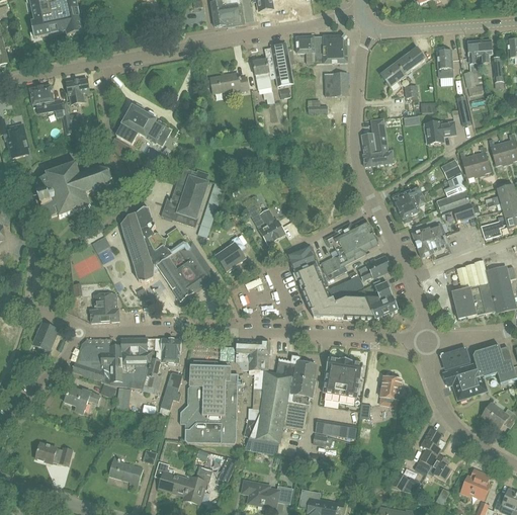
[(72,32),(72,33),(83,31),(76,0),(71,0),(57,3),(56,0),(35,0),(29,2),(32,16),(33,19),(30,19),(32,30),(39,28),(41,35),(65,30),(66,34),(67,34),(66,27),(72,26),(73,32),(72,32)]
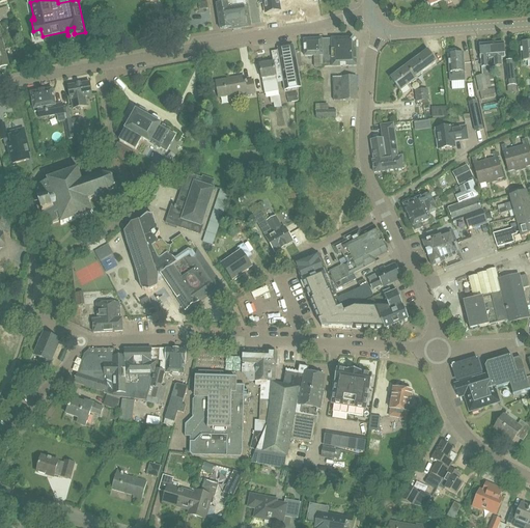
[(248,23),(244,0),(223,0),(215,2),(219,27),(230,25),(230,26),(248,23)]
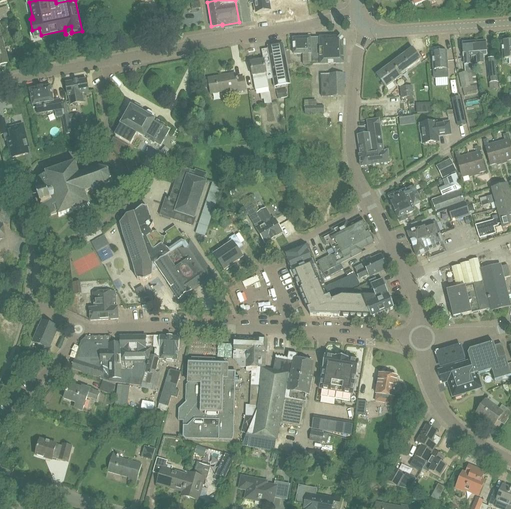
[(254,0),(255,9),(269,7),(268,0),(254,0)]
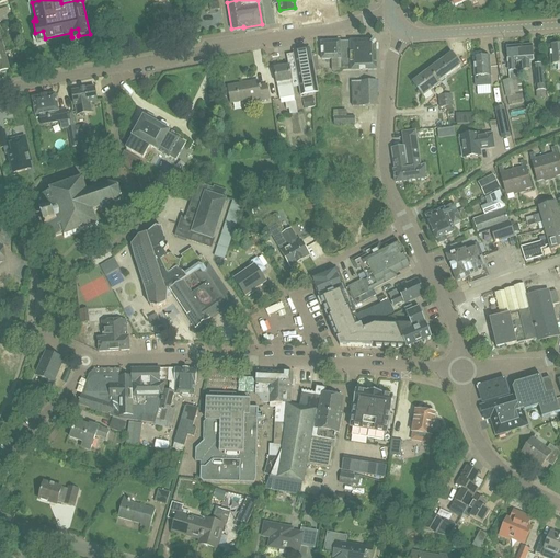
[(8,3),(0,6),(0,18),(11,15),(8,3)]
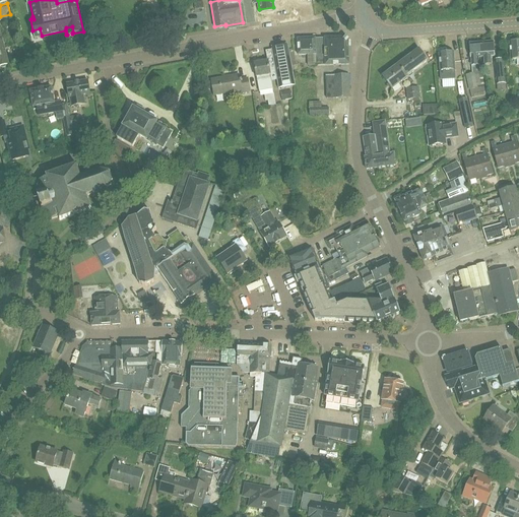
[(344,34),(313,36),(315,63),(315,64),(348,62),(346,38),(344,34)]
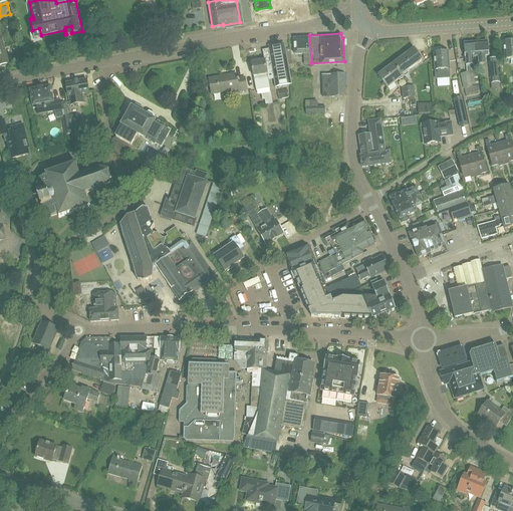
[(303,62),(311,62),(309,35),(293,36),(294,52),(303,51),(303,62)]
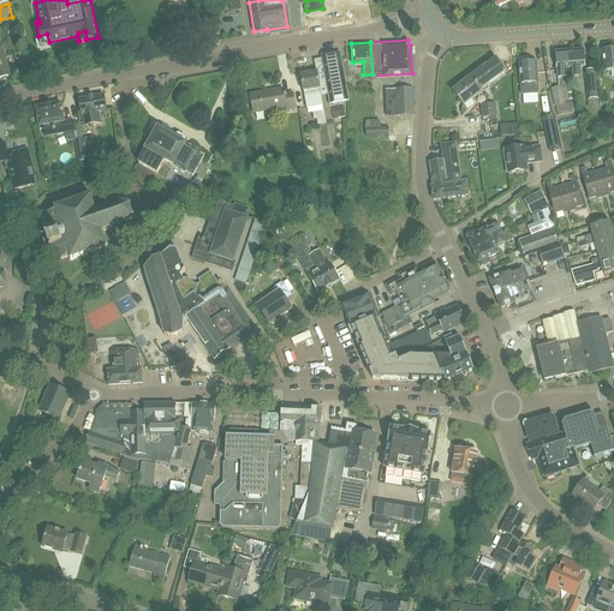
[(584,64),(582,46),(568,47),(570,65),(571,65),(571,75),(580,73),(580,65),(584,64)]
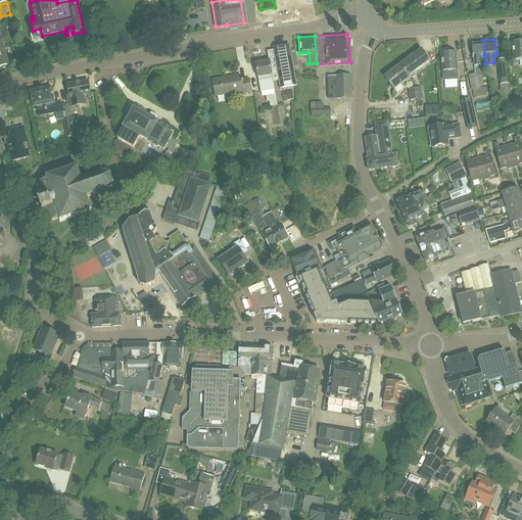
[(521,39),(512,41),(513,57),(521,57),(521,61),(521,39)]
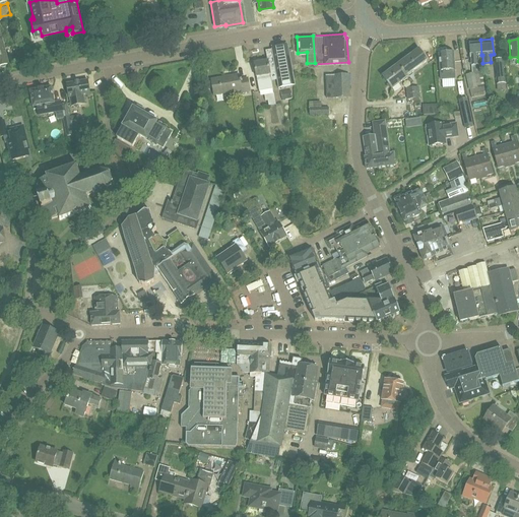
[(481,55),(480,40),(468,41),(470,64),(478,63),(478,55),(481,55)]
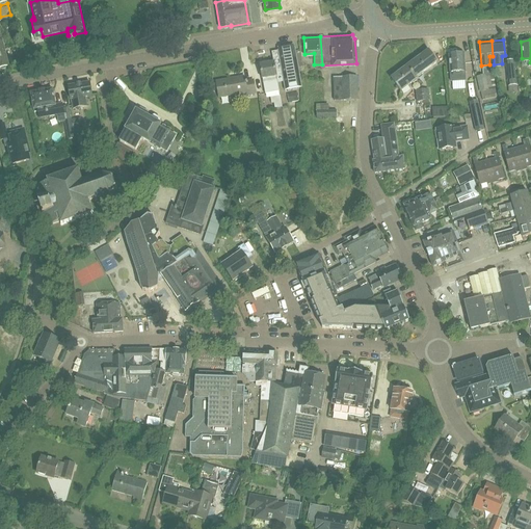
[(301,84),(300,78),(294,44),(271,48),(273,58),(260,60),(264,90),(279,88),(276,73),(282,72),(284,87),(301,84)]
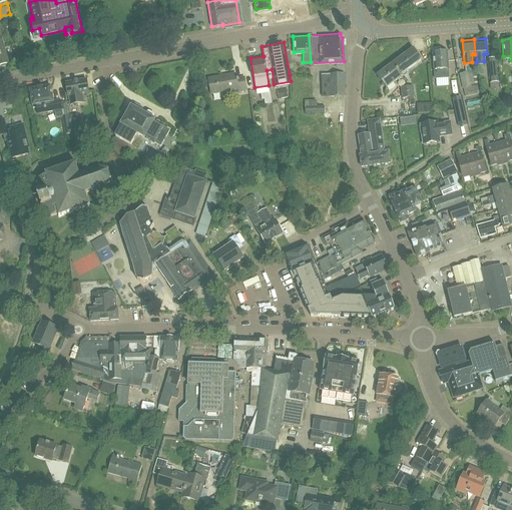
[(413,47),(392,62),(401,74),(401,73),(400,72),(420,57),(413,47)]
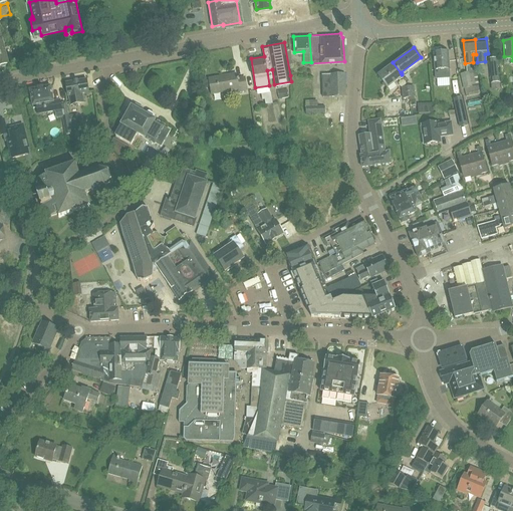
[(450,72),(449,49),(434,50),(436,73),(450,72)]
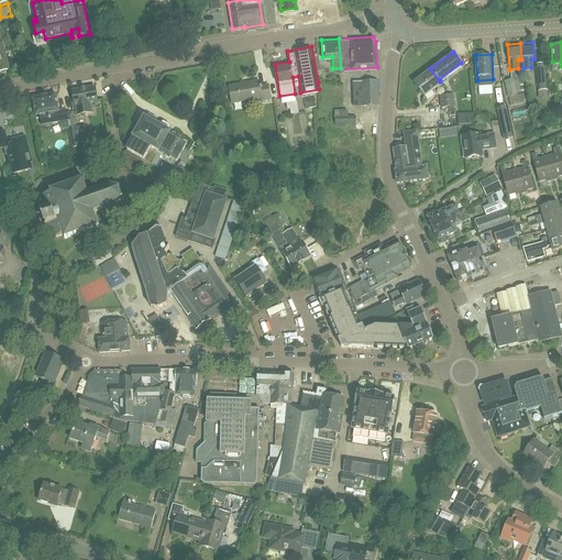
[(543,61),(533,62),(537,88),(547,87),(543,61)]
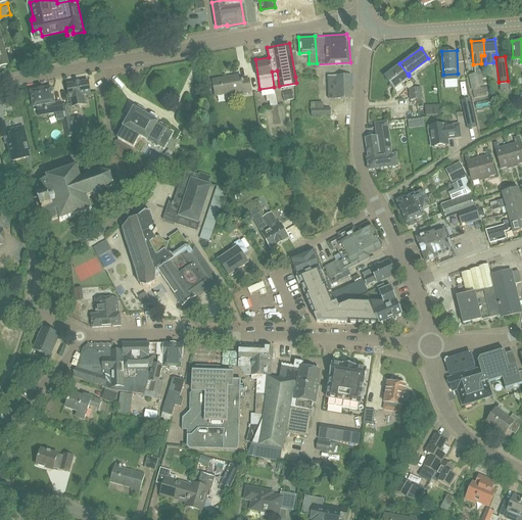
[(393,87),(409,76),(399,63),(384,75),(393,87)]
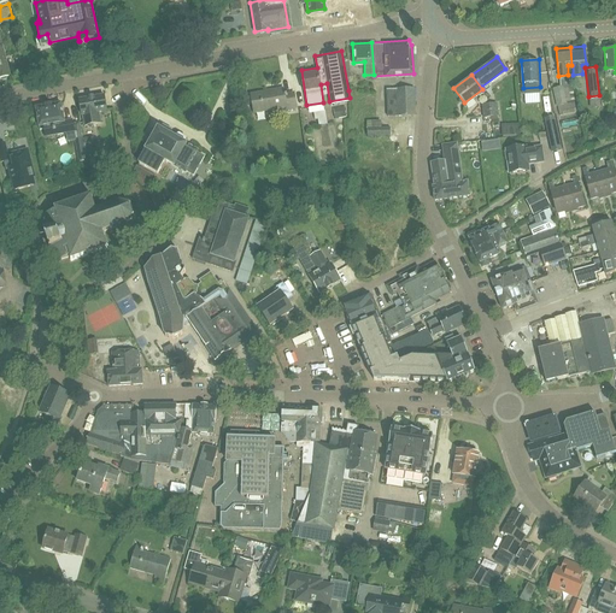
[(572,81),(570,77),(564,78),(565,82),(562,82),(562,83),(552,84),(556,102),(557,102),(558,112),(575,108),(574,99),(575,99),(572,81)]
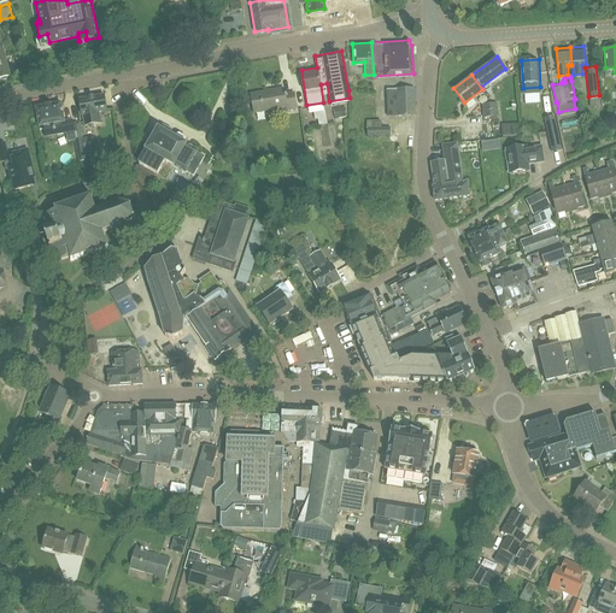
[(295,105),(293,90),(283,92),(283,86),(250,92),(253,110),(286,104),(286,107),(295,105)]
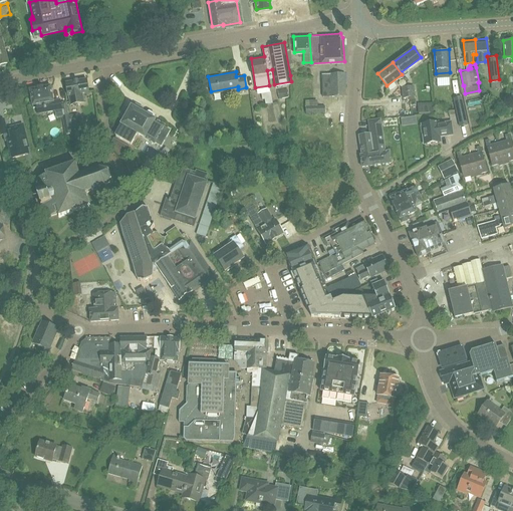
[(322,95),(345,94),(344,71),(321,72),(322,95)]
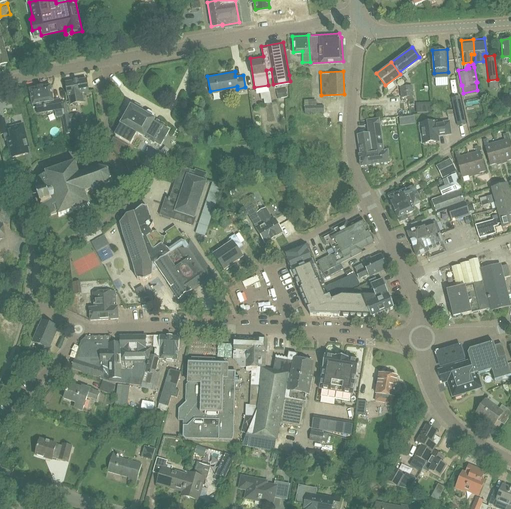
[(70,103),(72,103),(74,104),(76,102),(80,101),(80,100),(83,100),(81,90),(87,89),(85,76),(64,80),(67,93),(68,93),(70,103)]
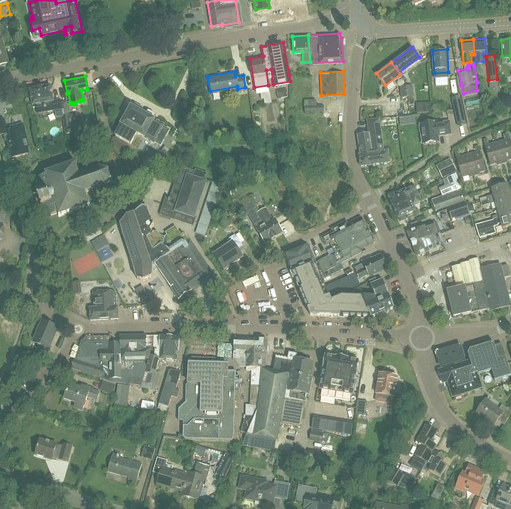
[(411,82),(405,83),(406,94),(413,93),(411,82)]
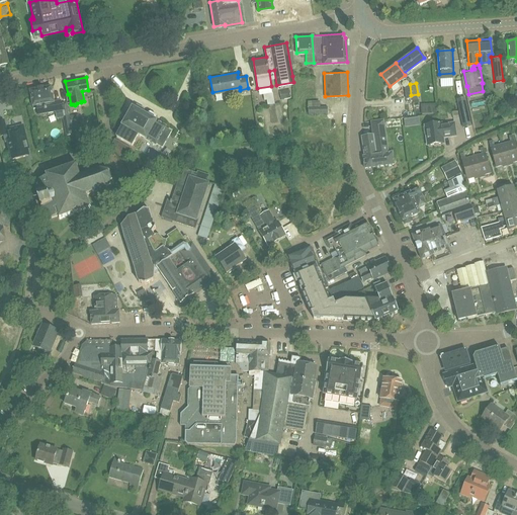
[(61,102),(60,97),(53,99),(50,84),(29,88),(32,104),(32,107),(36,106),(37,111),(54,108),(56,117),(63,117),(65,135),(66,135),(71,134),(72,134),(66,101),(61,102)]
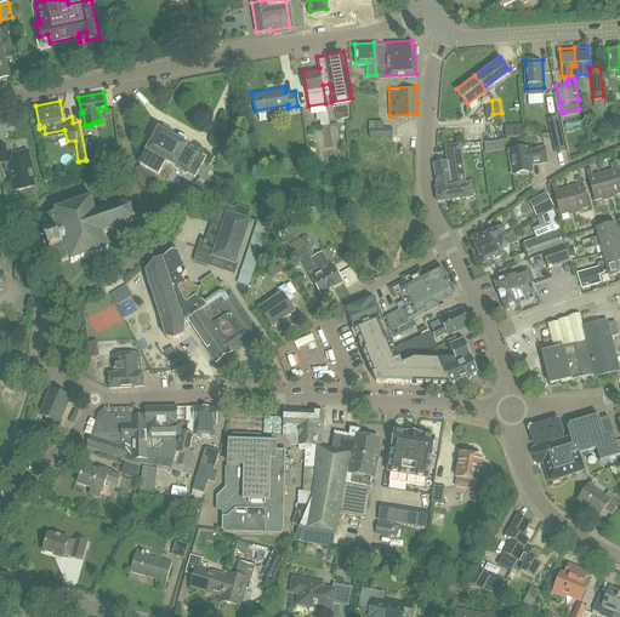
[(346,106),(335,107),(336,116),(347,114),(346,106)]
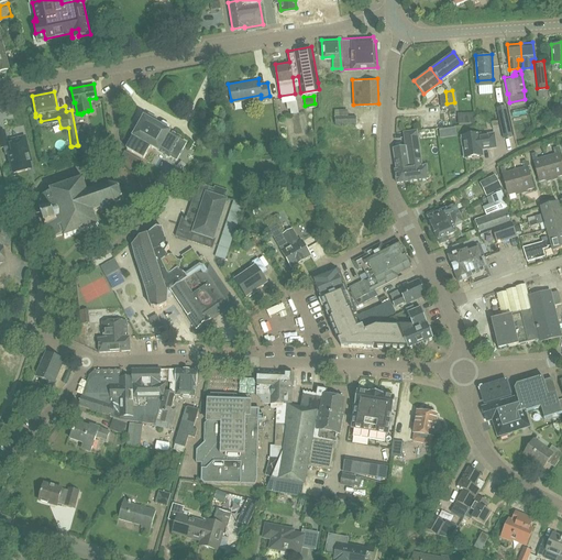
[(299,100),(291,100),(293,113),(300,113),(299,100)]
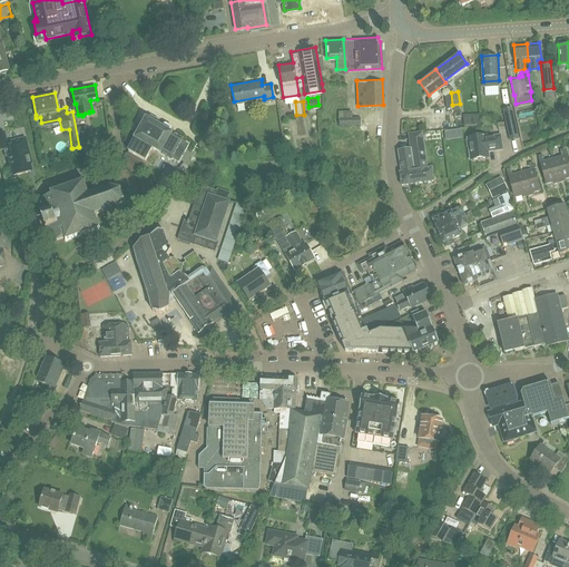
[(512,105),(504,107),(511,137),(519,136),(512,105)]
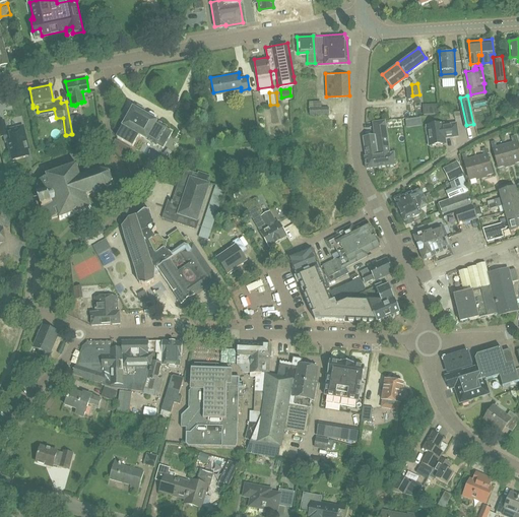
[(309,113),(328,112),(328,105),(320,105),(320,100),(308,100),(309,106),(309,113)]
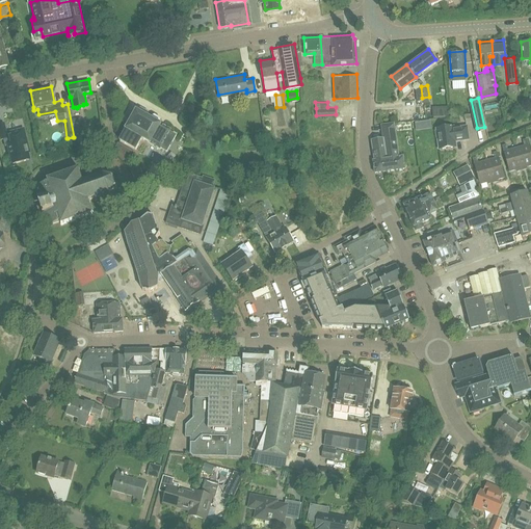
[(431,105),(431,114),(448,114),(447,103),(431,105)]
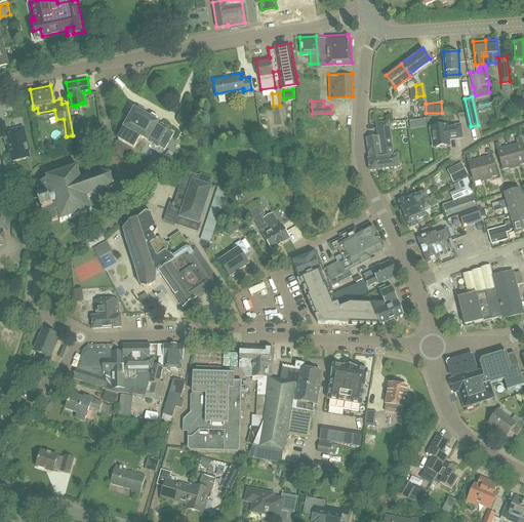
[(138,133),(157,144),(157,143),(163,146),(173,128),(167,125),(159,120),(158,114),(152,111),(146,113),(133,106),(129,112),(126,110),(122,117),(125,119),(118,133),(116,135),(132,145),(138,133)]
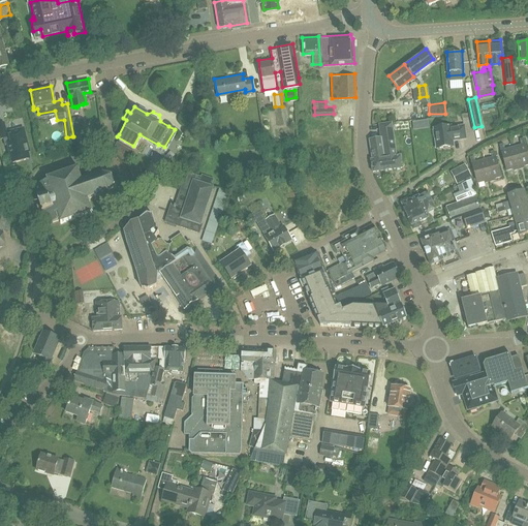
[(501,118),(502,124),(509,123),(507,116),(501,118)]
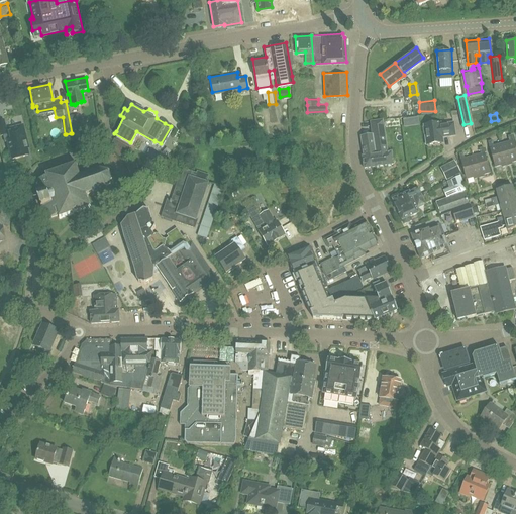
[(402,116),(403,125),(411,123),(410,115),(402,116)]
